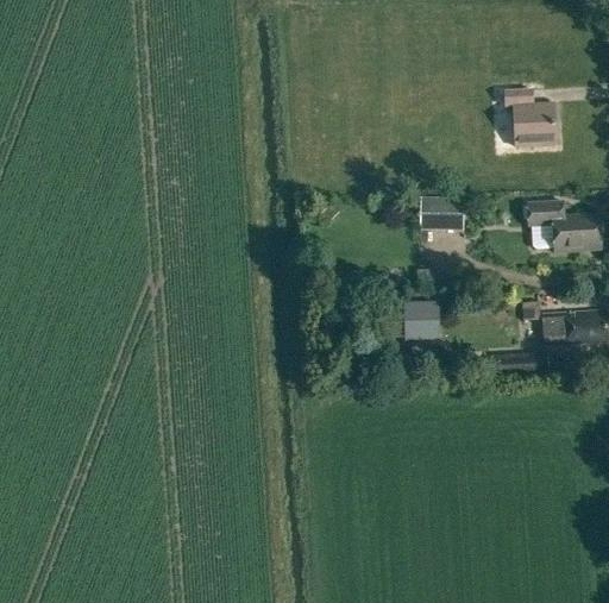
[(532,86),(503,87),(504,102),(513,101),(514,143),(556,140),(553,99),(533,100),(532,86)]
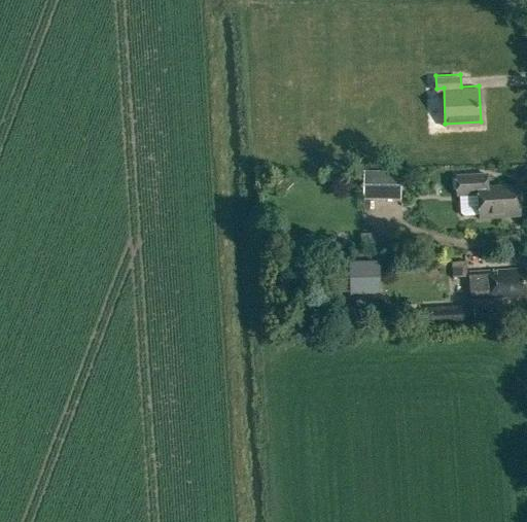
[(361,197),(399,198),(399,169),(362,168),(361,197)]
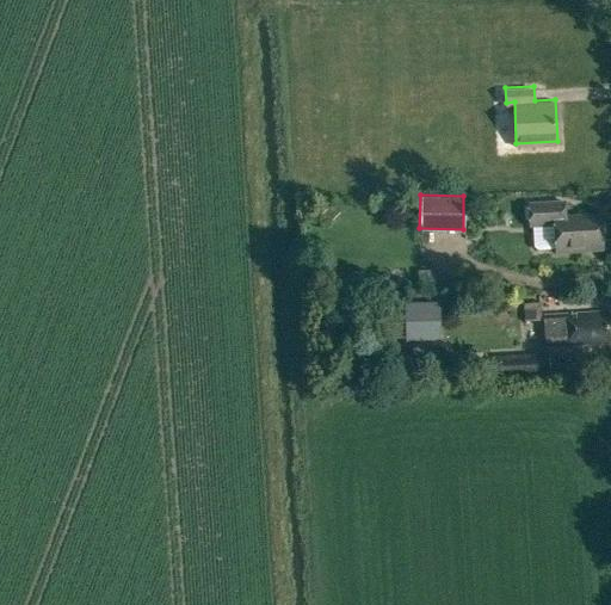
[(599,211),(563,214),(562,198),(529,201),(530,222),(554,221),(555,249),(602,246),(599,211)]
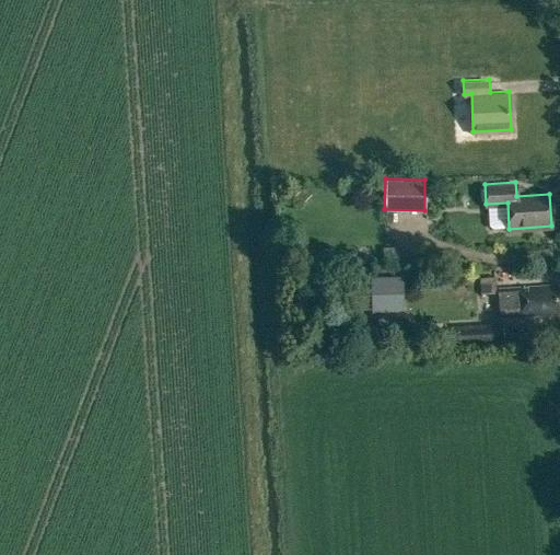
[(383,244),(384,258),(393,258),(393,244),(383,244)]
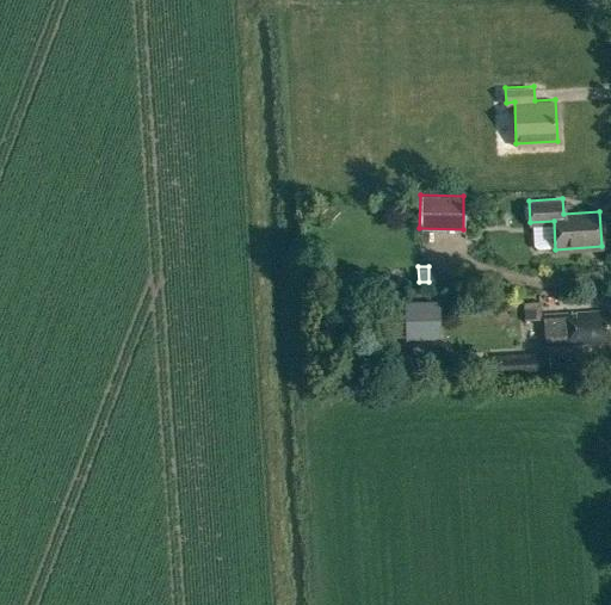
[(541,300),(524,300),(524,318),(541,316),(541,300)]
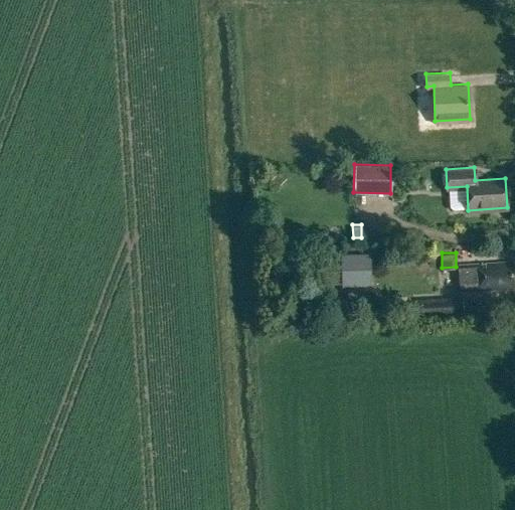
[(341,287),(370,286),(370,253),(340,253),(341,287)]
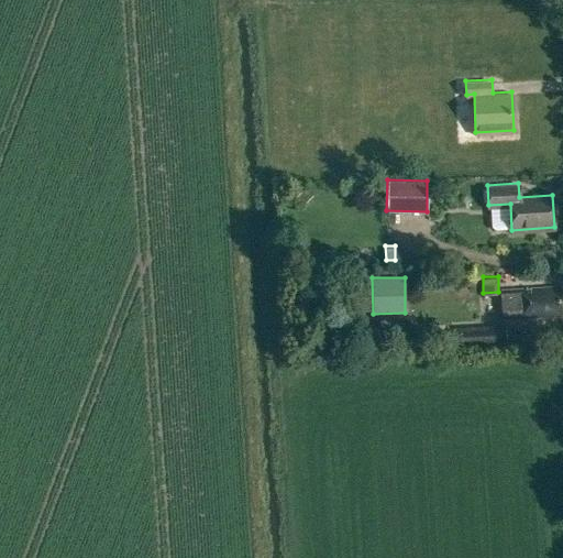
[(560,284),(500,287),(503,316),(561,313),(560,284)]
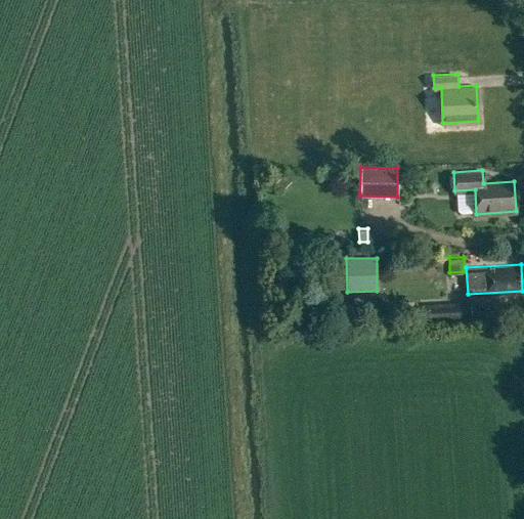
[(470,302),(423,304),(424,322),(470,320),(470,302)]
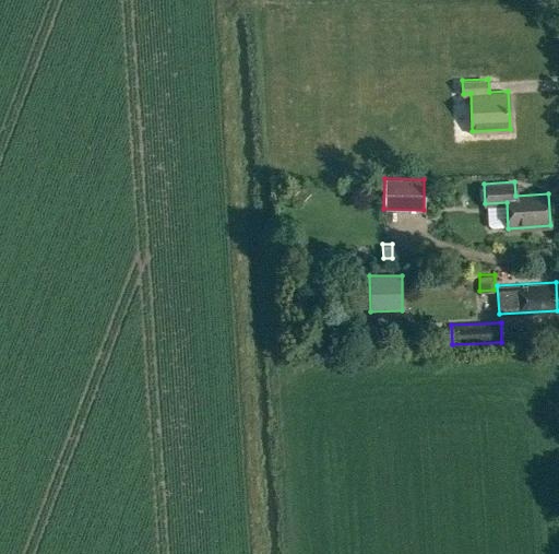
All buildings are outlined.
